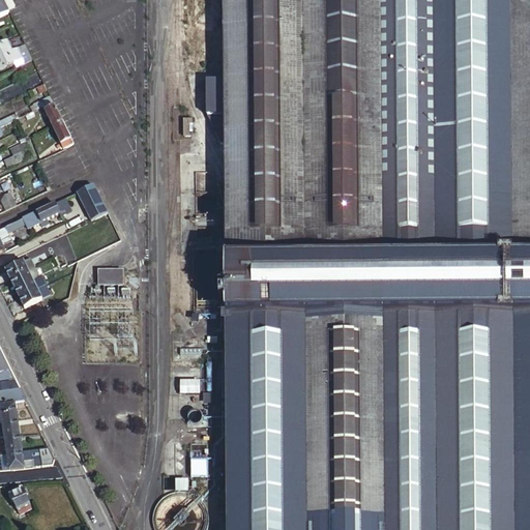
[(8,8),(5,0),(4,0),(0,0),(0,18),(3,17),(0,12),(8,8)]
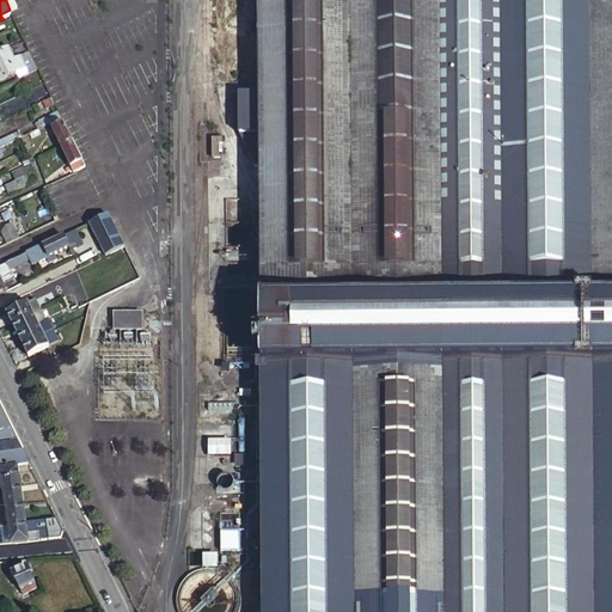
[(611,611),(611,0),(259,0),(261,91),(261,109),(261,133),(262,311),(263,611),(611,611)]
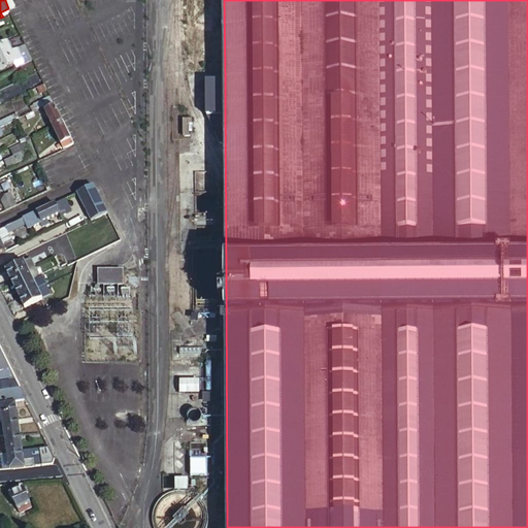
[(10,12),(8,8),(0,12),(3,17),(10,12)]
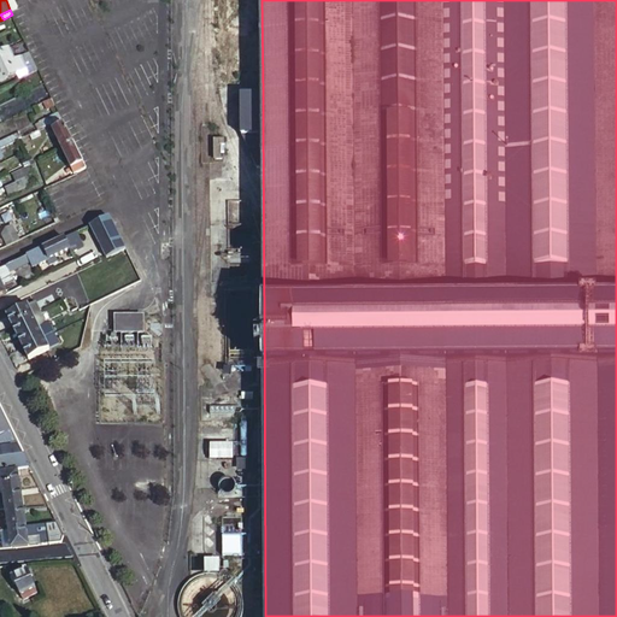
[(31,75),(40,70),(31,53),(16,59),(11,48),(0,53),(0,82),(0,83),(19,74),(22,80),(31,75)]
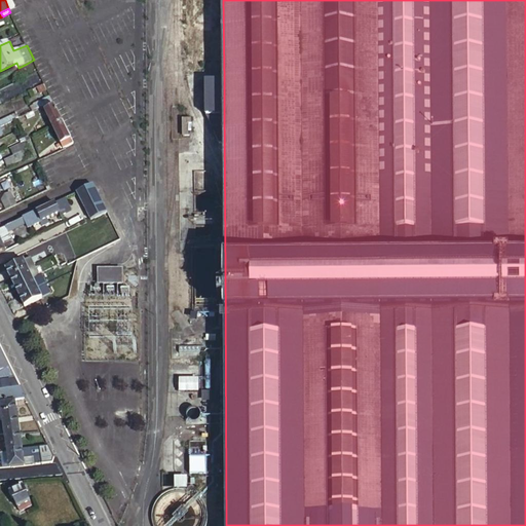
[(33,75),(39,71),(34,60),(27,64),(33,75)]
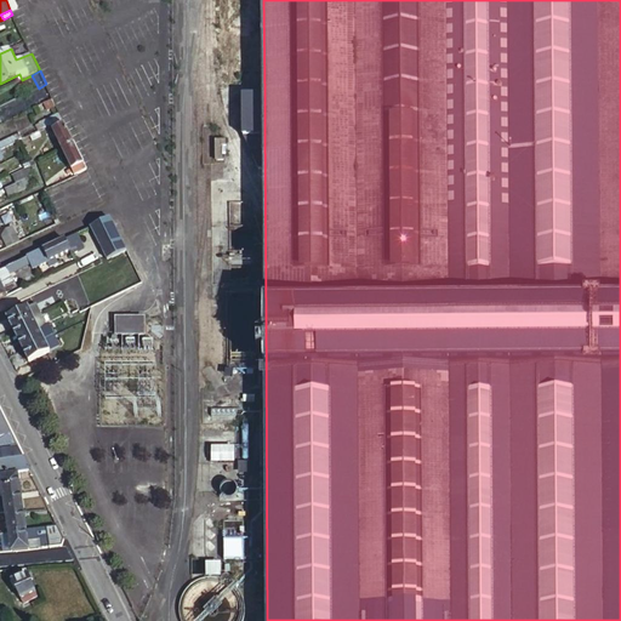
[(255,135),(265,135),(265,110),(265,92),(244,92),(244,135),(249,135),(249,138),(255,138),(255,135)]
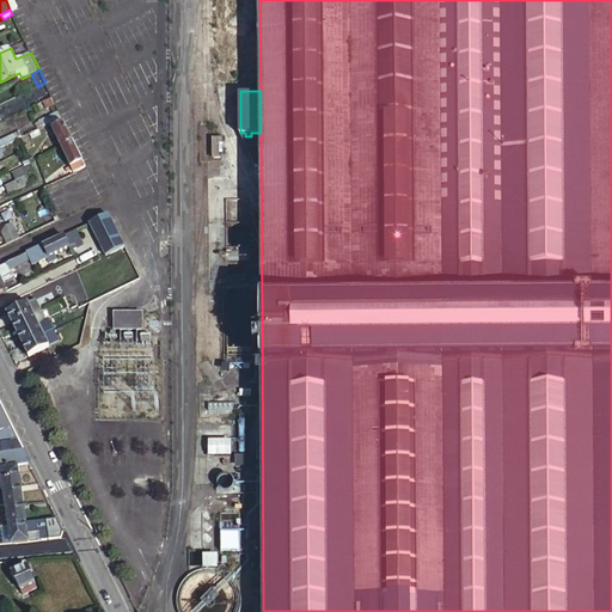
[(56,104),(53,98),(46,102),(49,108),(56,104)]
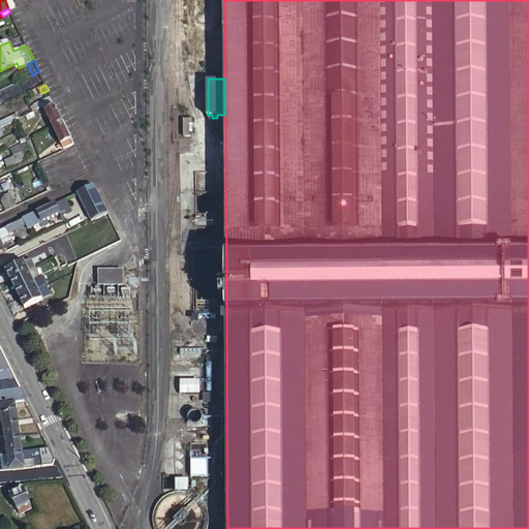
[(45,107),(55,102),(52,97),(36,105),(38,111),(45,107)]
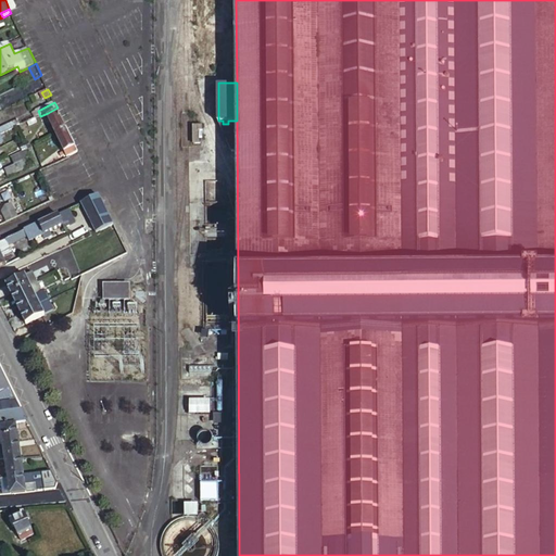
[(67,129),(58,108),(48,113),(50,117),(49,117),(58,135),(67,129)]
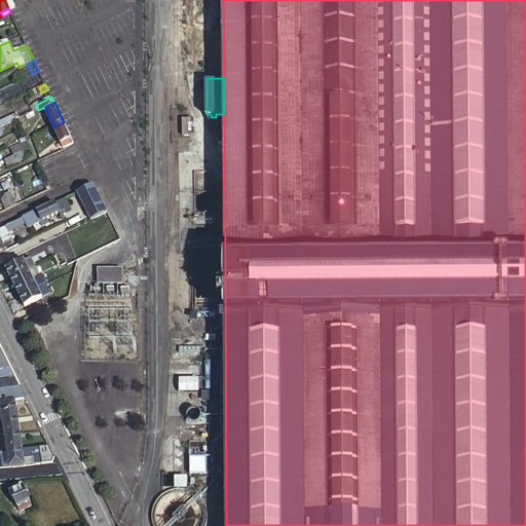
[(0,127),(1,127),(21,118),(17,113),(0,121),(0,127)]
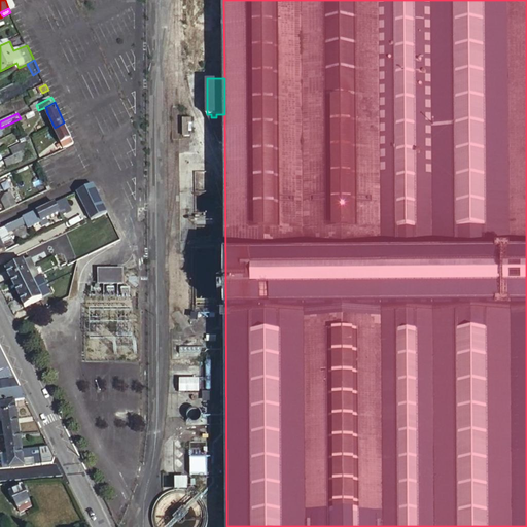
[(75,144),(64,123),(55,128),(62,144),(63,143),(66,148),(67,147),(75,144)]
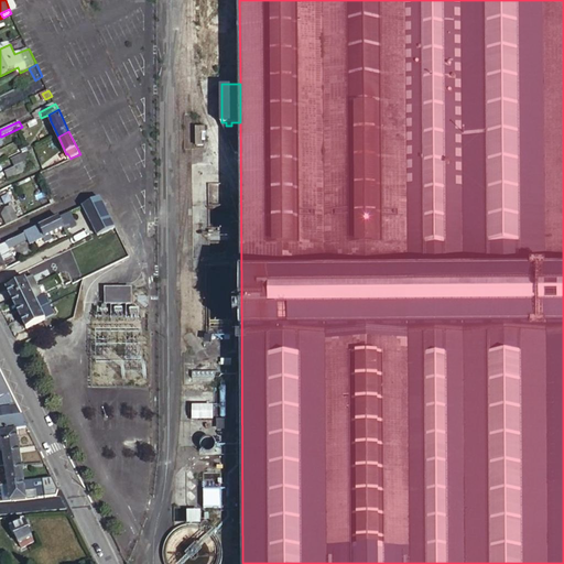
[(31,160),(26,152),(24,153),(12,159),(17,167),(26,162),(31,160)]
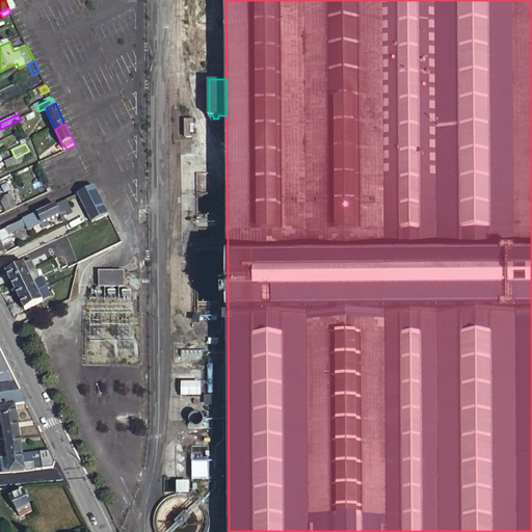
[(25,153),(16,158),(7,162),(10,168),(29,159),(25,153)]
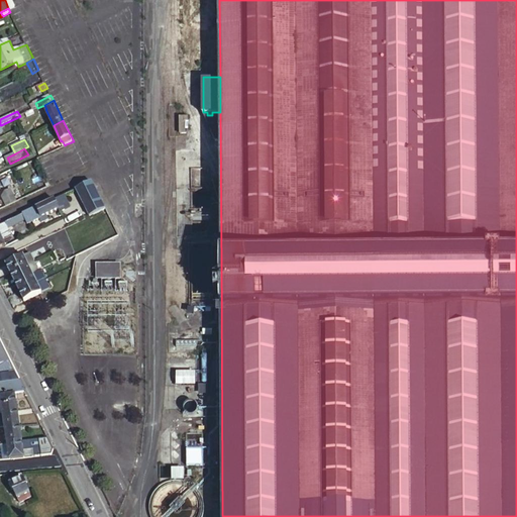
[(208,188),(209,170),(192,169),(191,187),(208,188)]
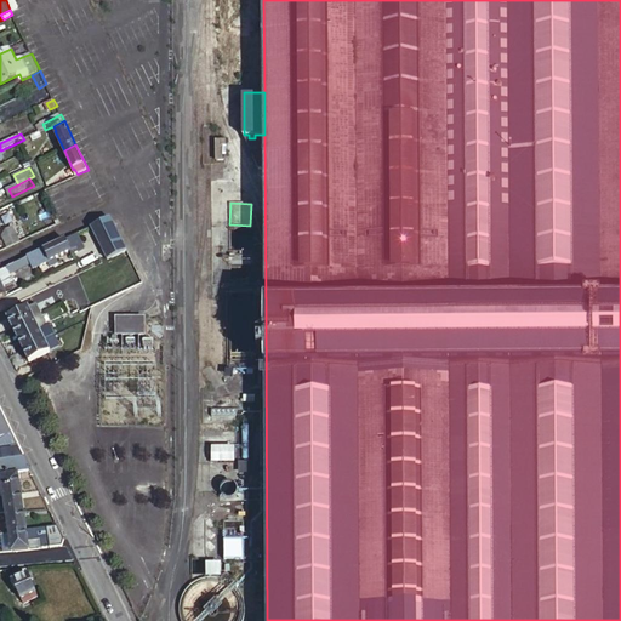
[(98,239),(109,261),(129,251),(112,218),(93,228),(98,239)]
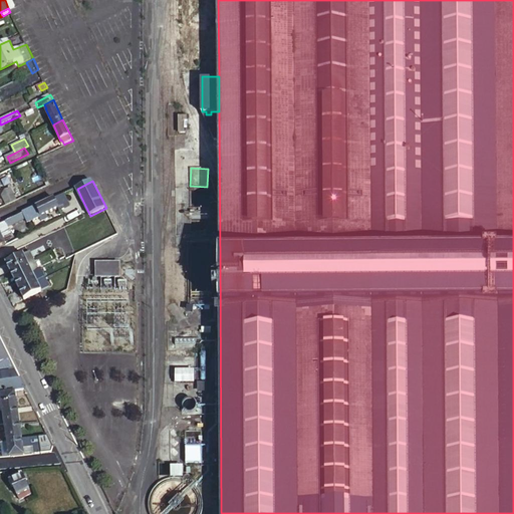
[(4,196),(9,205),(18,201),(13,189),(7,192),(4,196)]
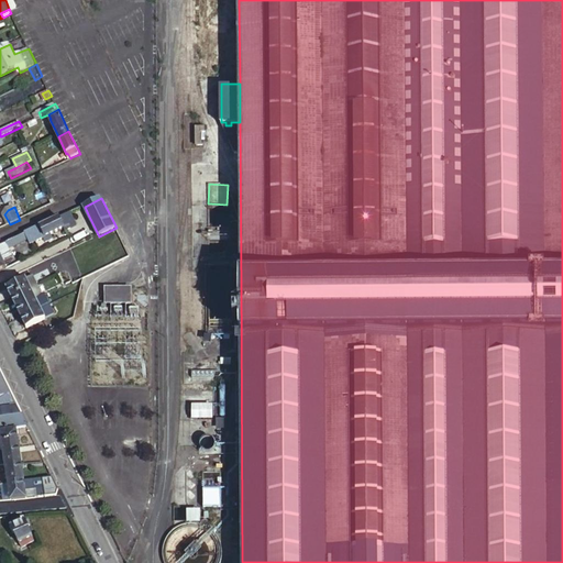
[(89,217),(85,207),(73,212),(77,222),(89,217)]
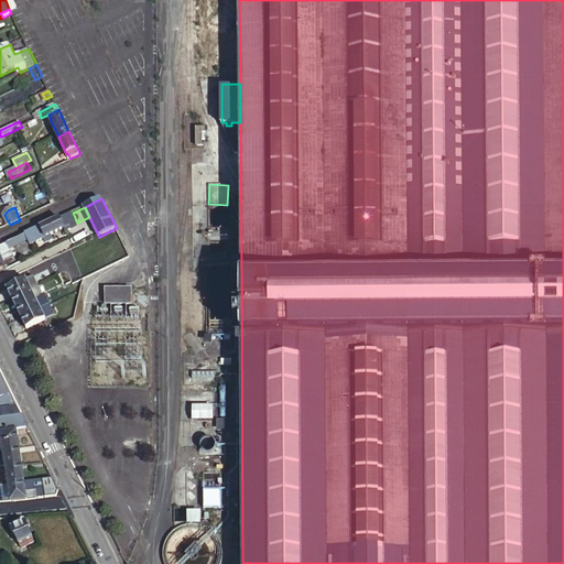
[(73,213),(31,232),(36,242),(39,247),(53,240),(51,236),(64,229),(66,231),(78,226),(77,223),(73,213)]
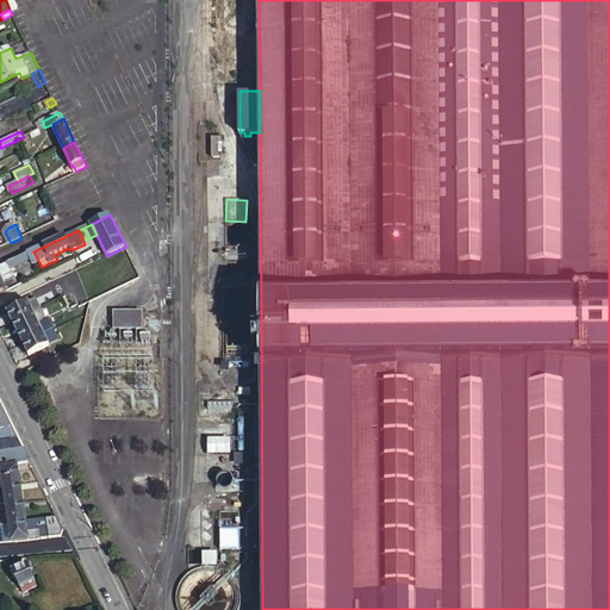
[(0,267),(0,294),(7,291),(4,284),(14,279),(11,271),(31,261),(33,265),(39,262),(33,251),(0,267)]
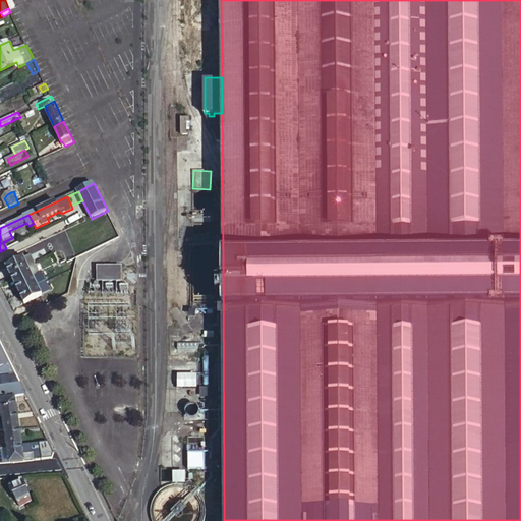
[(85,241),(91,252),(102,247),(101,244),(106,241),(103,235),(98,238),(97,235),(85,241)]
